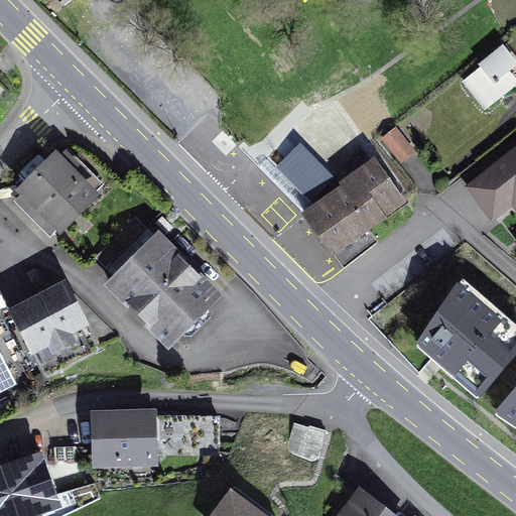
[(481,67),(462,81),(485,109),(515,84),(515,77),(510,70),(515,65),(515,58),(503,43),(478,62),(481,67)]
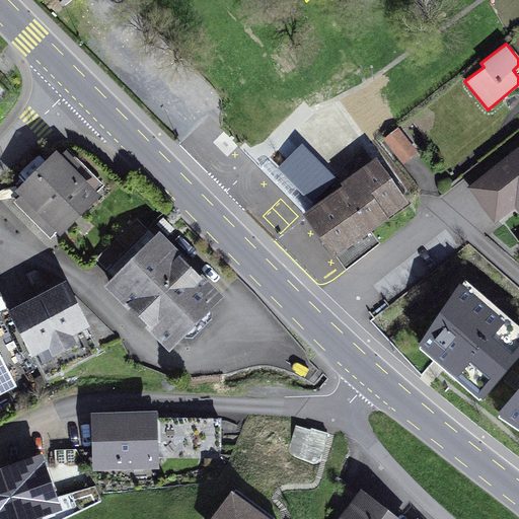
[(399,127),(383,139),(403,164),(419,152),(399,127)]
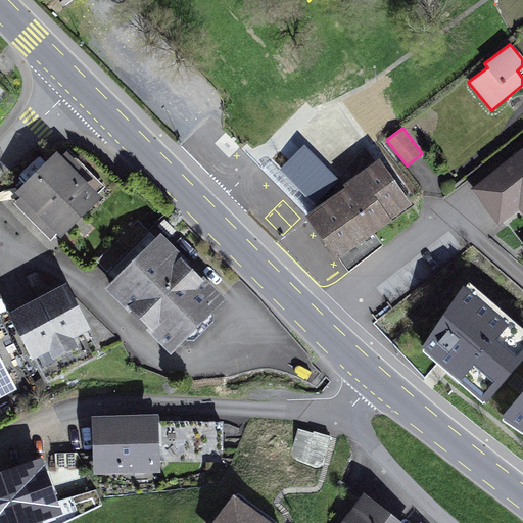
[(522,147),(471,188),(500,224),(519,208),(522,214),(522,244),(522,245),(522,246),(522,147)]
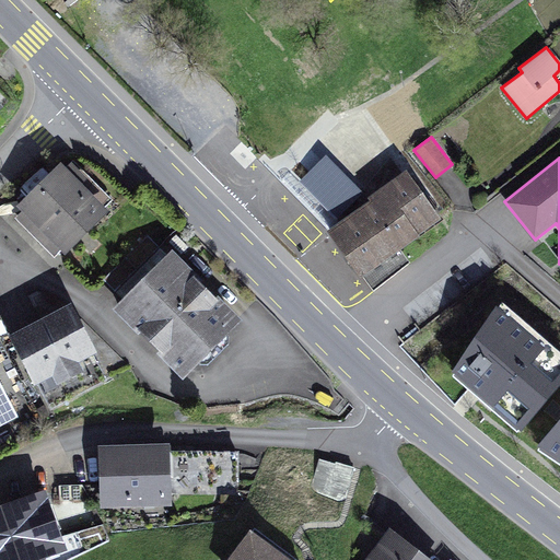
[(61,160),(16,202),(66,252),(109,209),(106,206),(113,199),(73,159),(67,165),(61,160)]
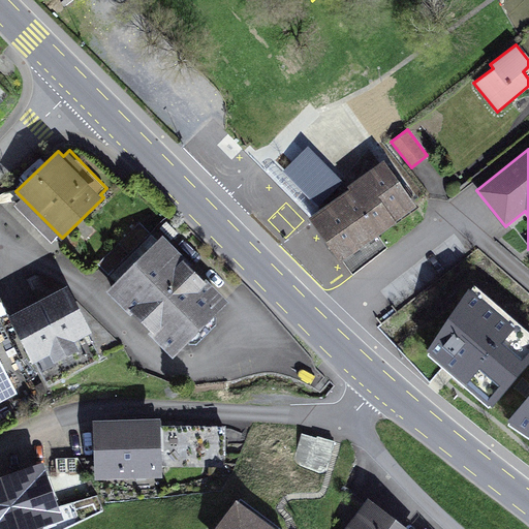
[(349,187),(309,216),(341,261),(343,259),(353,274),(389,247),(378,234),(417,206),(384,158),(347,185),(349,187)]
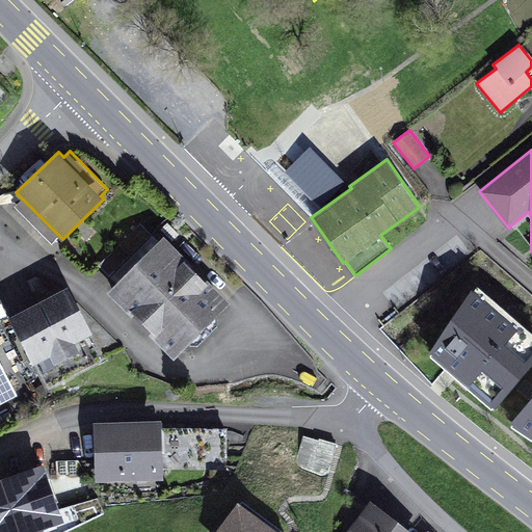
[(164,235),(107,291),(175,357),(230,300),(164,235)]
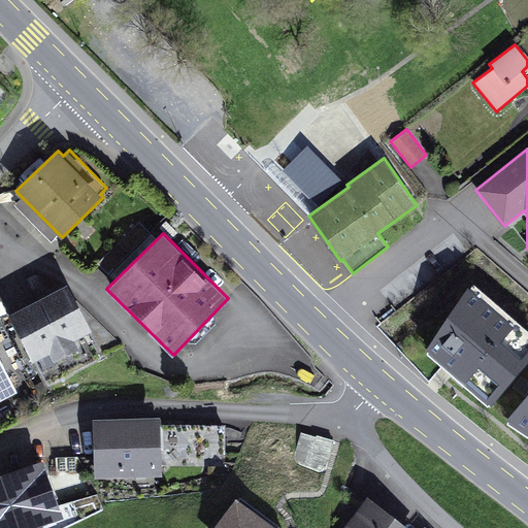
[(67,282),(7,314),(33,362),(50,354),(54,362),(80,348),(76,339),(93,330),(67,282)]
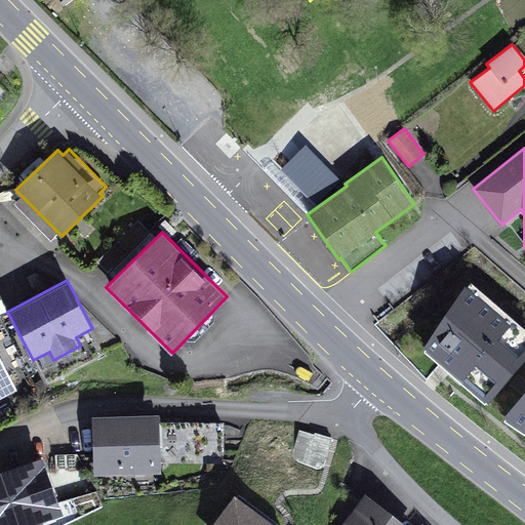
[(524,334),(466,283),(423,345),(488,401),(524,357),(524,334)]
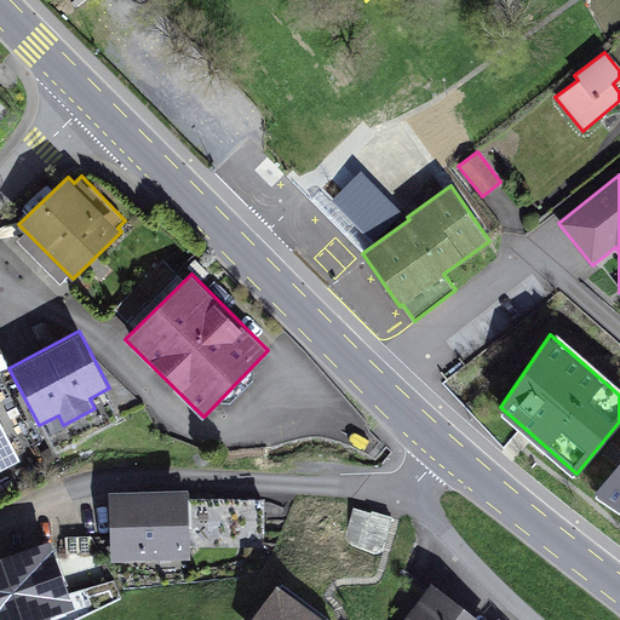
[(0,469),(21,458),(0,419),(0,469)]
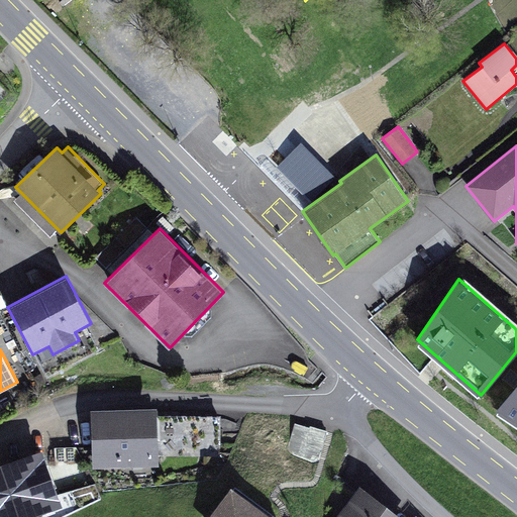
[(516,385),(496,409),(516,423),(516,385)]
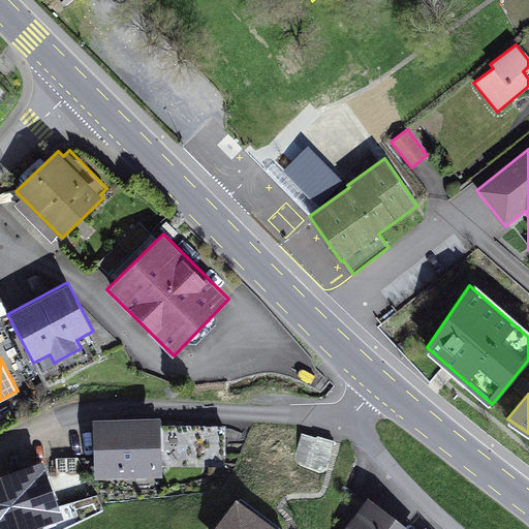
[(161,416),(93,418),(95,478),(163,476),(161,416)]
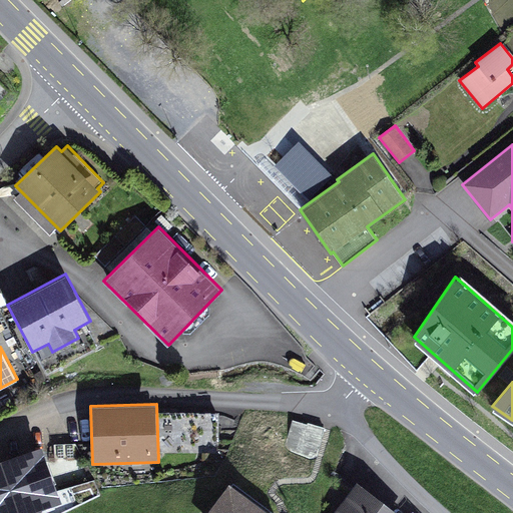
[(291,424),(291,437),(324,438),(325,424),(291,424)]
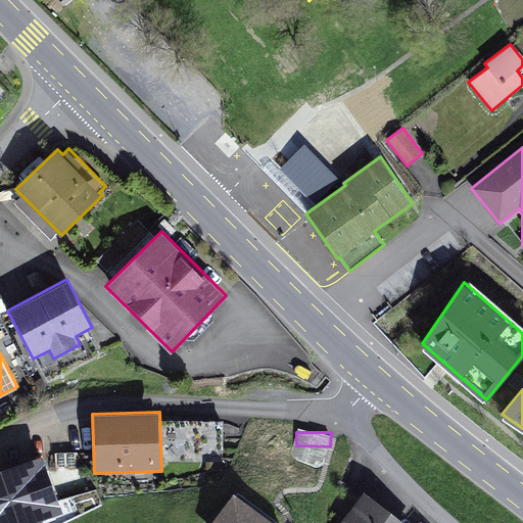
[(43,455),(0,469),(0,522),(34,522),(63,513),(43,455)]
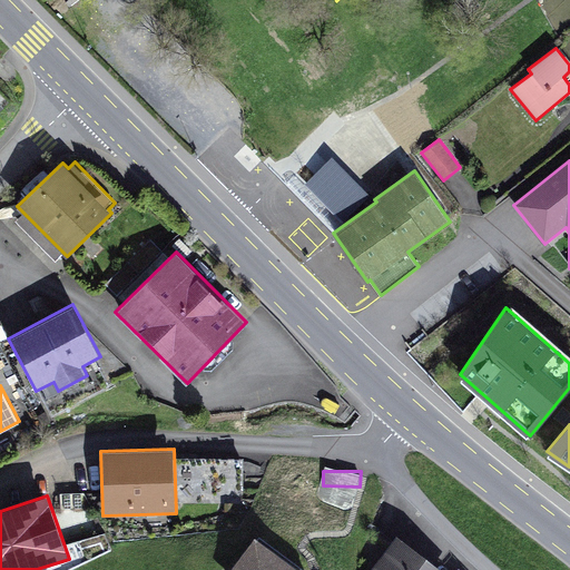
[(442,569),(397,536),(370,569),(442,569)]
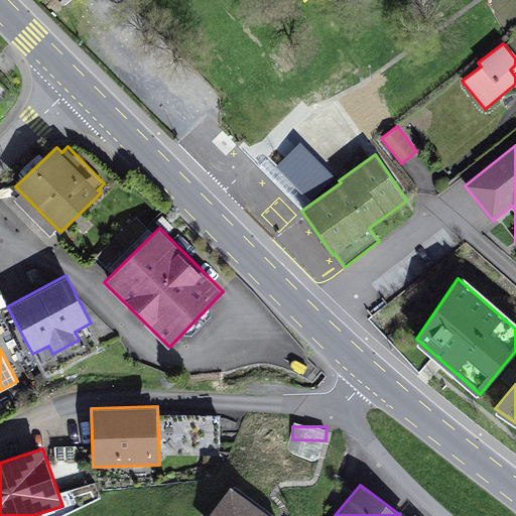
[(270,515),(231,486),(209,515),(270,515)]
